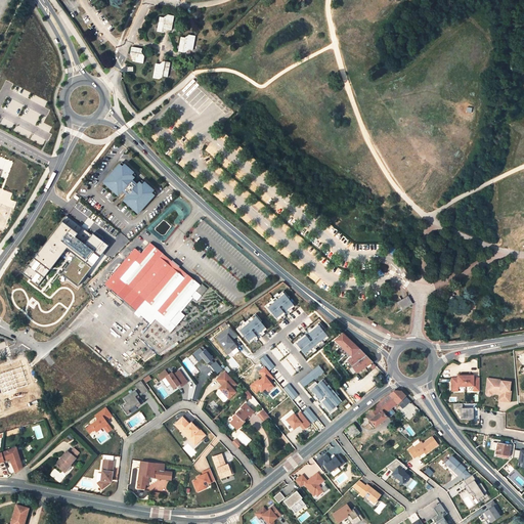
[(163,17),(161,17),(158,32),(163,33),(166,30),(171,31),(173,16),(168,15),(163,17)]
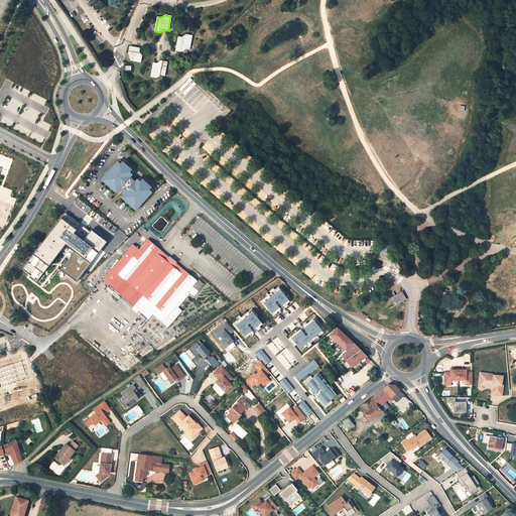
[(181,37),(178,36),(176,51),(181,52),(184,49),(188,50),(191,35),(185,34),(181,37)]
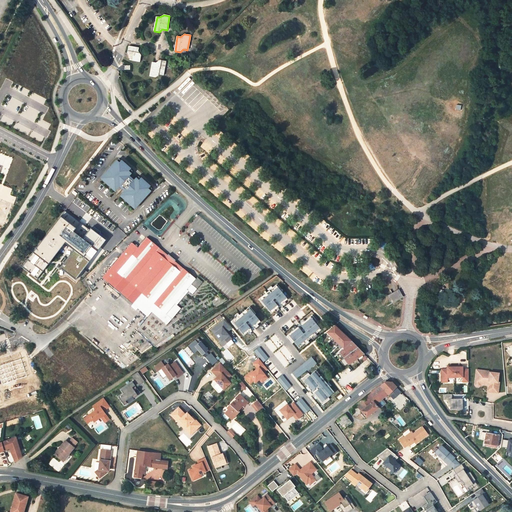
[(139,49),(128,47),(127,53),(130,56),(129,60),(140,62),(141,57),(139,53),(137,53),(139,49)]
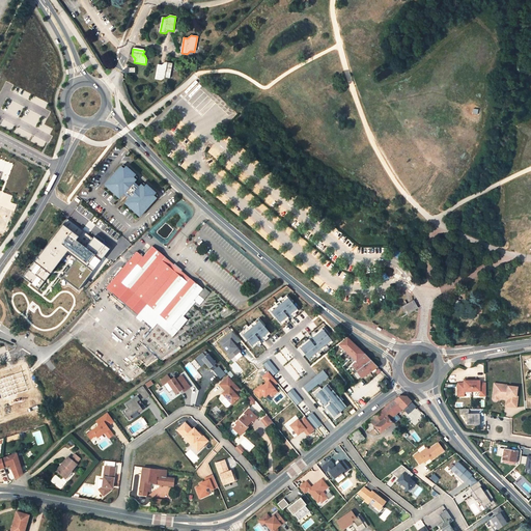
[(161,65),(158,64),(156,80),(161,81),(165,78),(169,78),(171,63),(166,62),(161,65)]
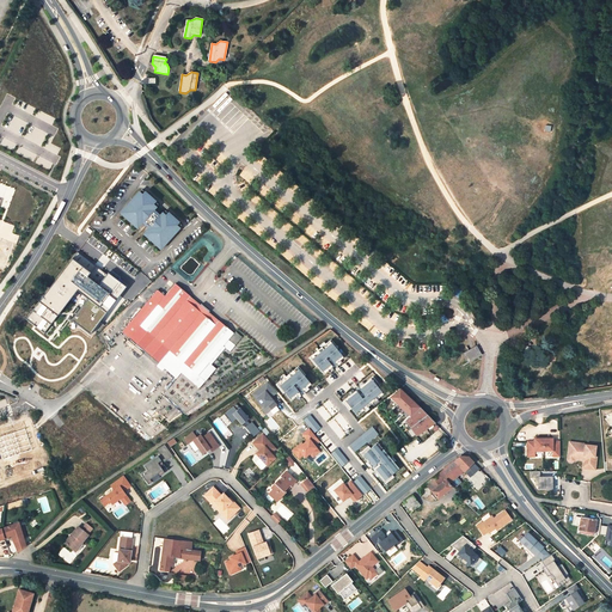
[(0,279),(26,245),(53,199),(0,171),(0,279)]
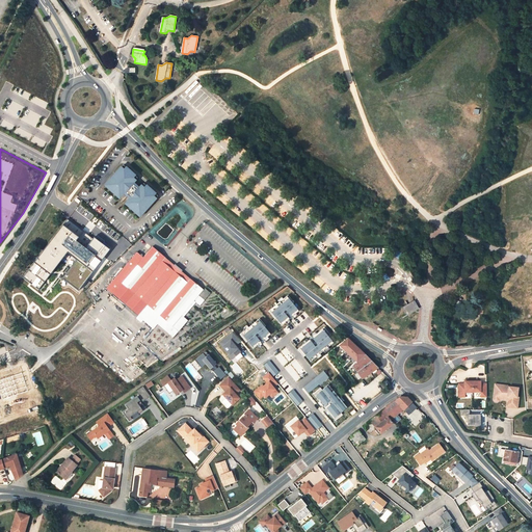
[(138,177),(124,163),(106,184),(121,196),(125,192),(131,197),(126,203),(140,215),(159,195),(144,182),(140,187),(134,182),(138,177)]
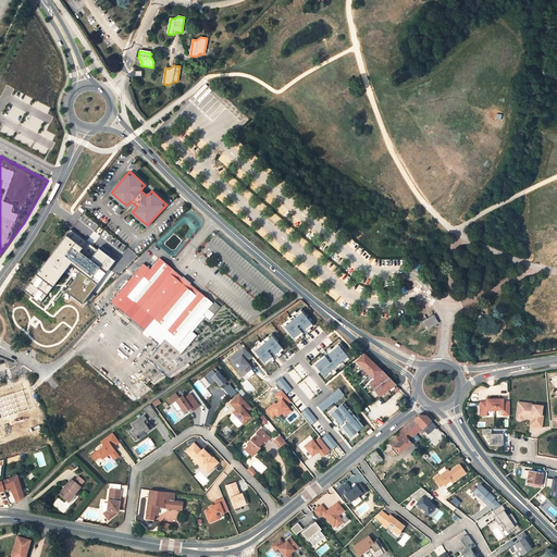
[(116,261),(72,230),(24,289),(40,301),(71,264),(81,272),(67,292),(83,304),(116,261)]
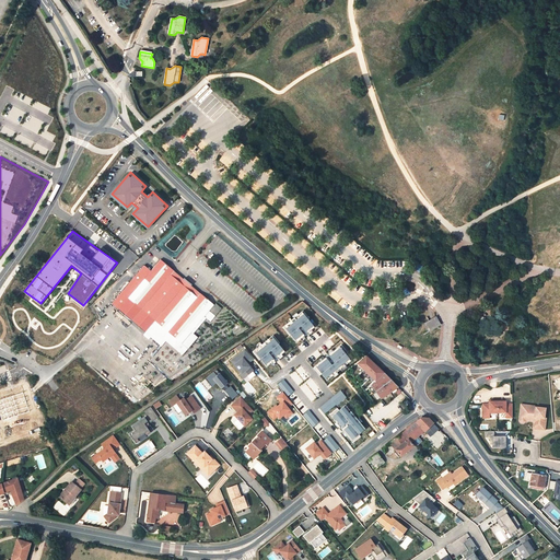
[(175,270),(161,258),(151,270),(144,264),(112,302),(146,331),(155,319),(182,342),(214,304),(201,293),(198,296),(172,275),(175,270)]
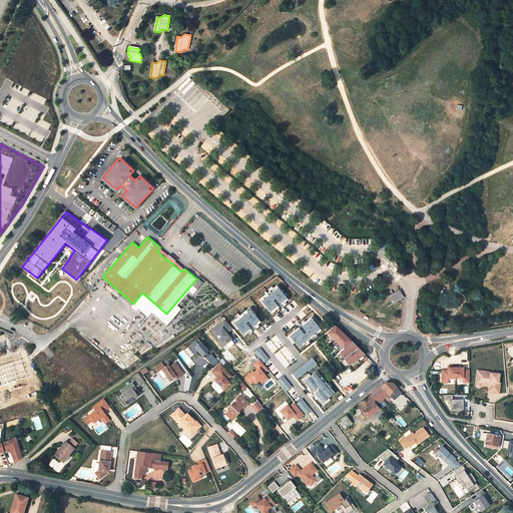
[(184,269),(160,247),(157,251),(181,272),(184,269)]
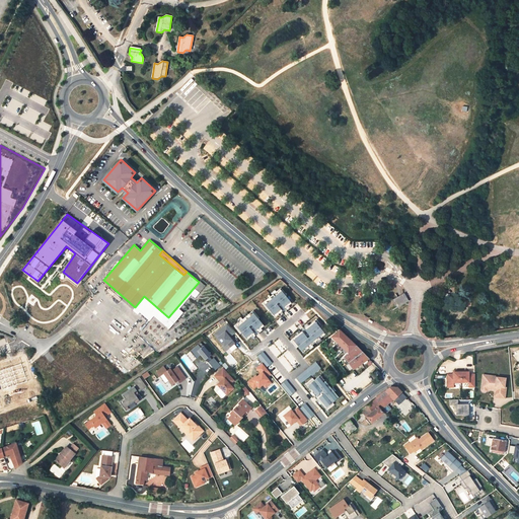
[(201,281),(191,293),(196,297),(205,285),(201,281)]
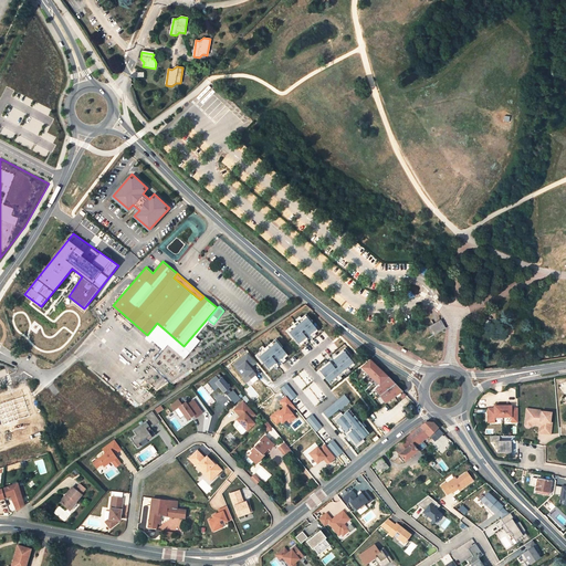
[(313,322),(306,314),(286,331),(293,338),(294,337),(300,345),(308,338),(303,333),(301,332),(304,328),(311,336),(318,331),(312,323),(313,322)]
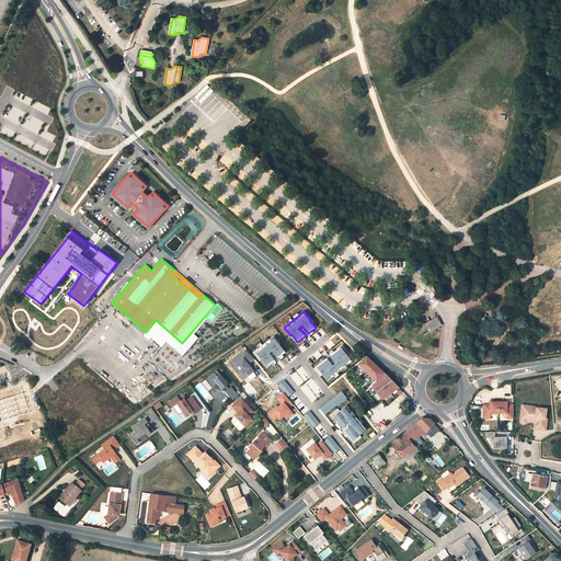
[(72,325),(78,332),(90,323),(84,317),(72,325)]
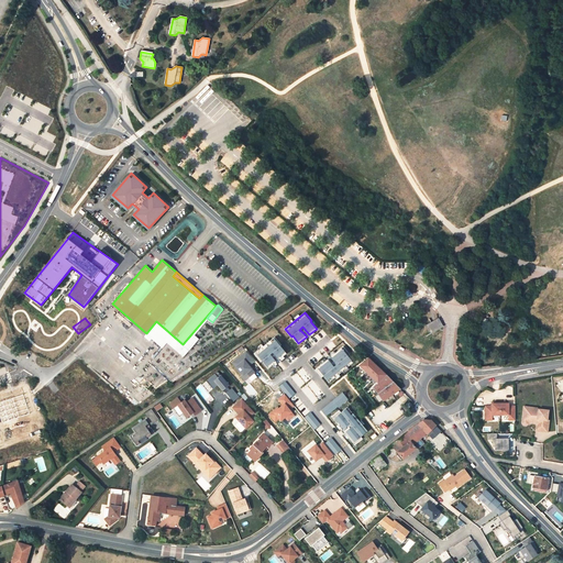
[(443,326),(439,319),(427,326),(432,333),(443,326)]
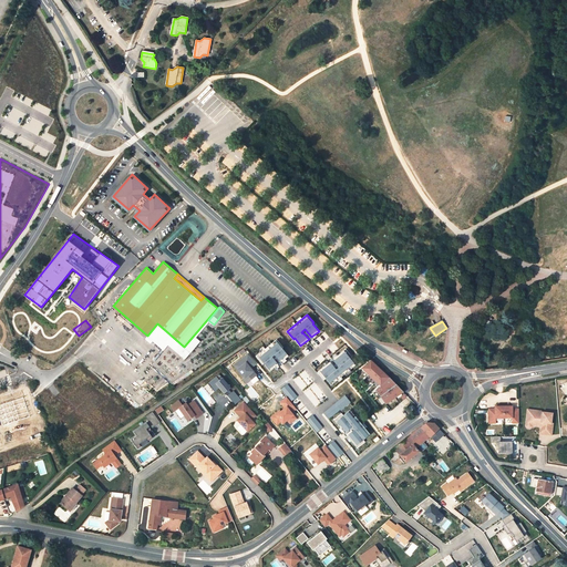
[(157,325),(147,336),(163,350),(168,344),(185,359),(199,341),(194,336),(184,348),(157,325)]
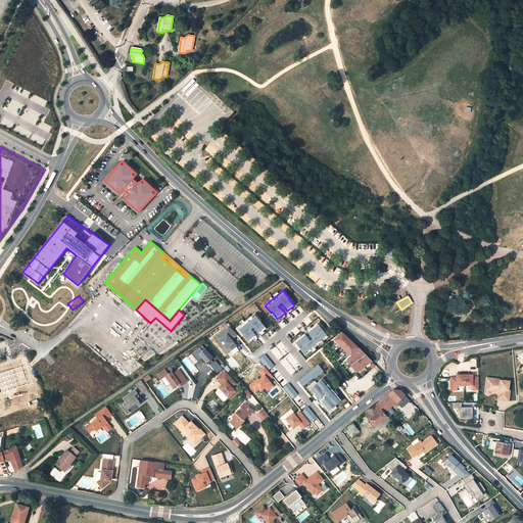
[(285,313),(287,311),(281,303),(278,306),(280,307),(285,313)]
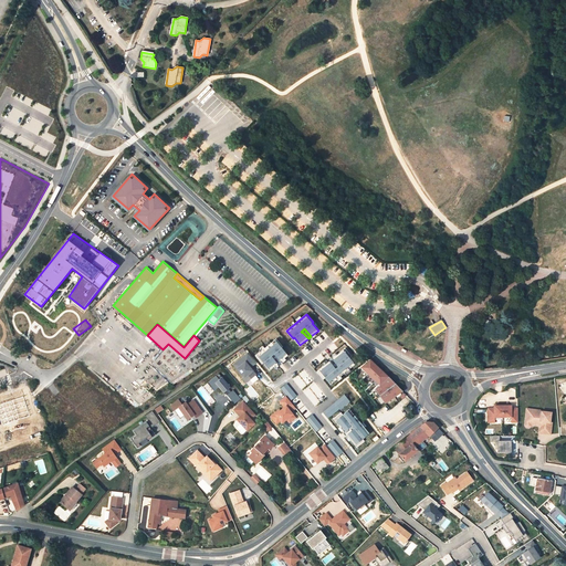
[(283,346),(276,338),(255,355),(262,364),(263,363),(270,370),(278,364),(273,357),(272,358),(271,356),(274,354),(281,362),(289,355),(282,347),(283,346)]
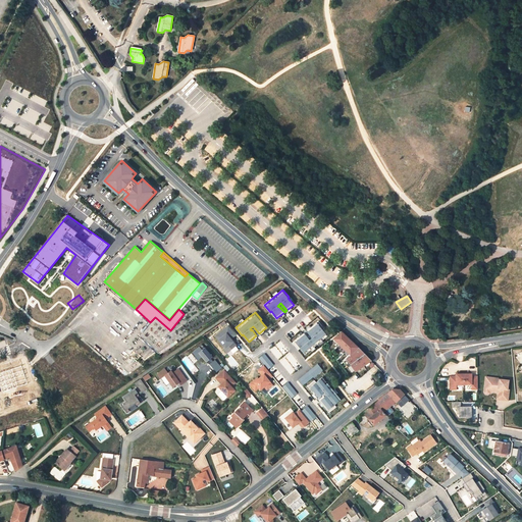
[(324,328),(318,321),(306,331),(310,336),(311,336),(312,337),(309,341),(304,333),(292,344),(298,351),(300,349),(305,355),(327,336),(322,330),(324,328)]
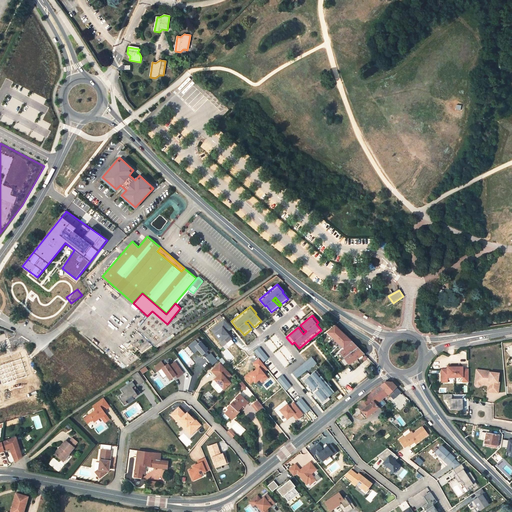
[(231,328),(224,319),(212,329),(221,341),(223,339),(226,343),(232,338),(226,332),(231,328)]
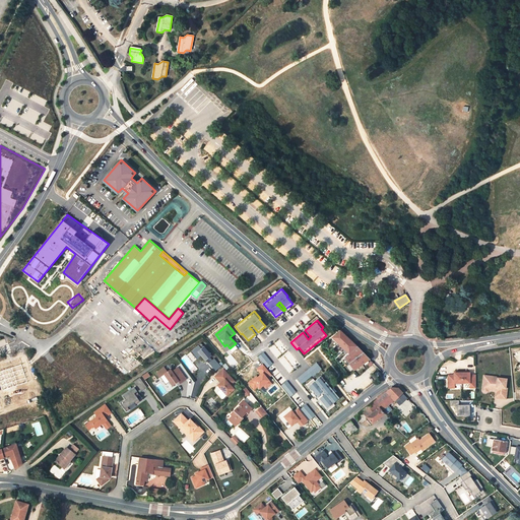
[(255,334),(258,332),(252,325),(249,327),(250,329),(251,328),(255,334)]
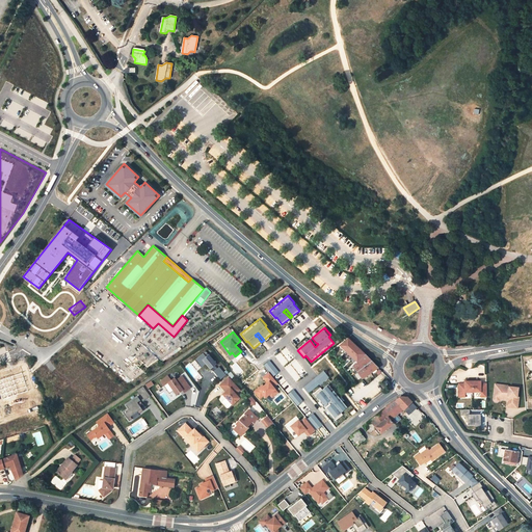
[(312,338),(310,340),(315,347),(318,344),(317,343),(316,343),(312,338)]
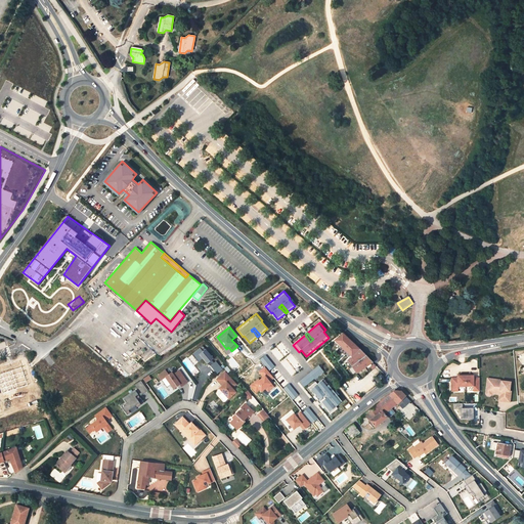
[(348,360),(356,373),(373,361),(359,349),(342,333),(335,340),(350,355),(351,357),(348,360)]
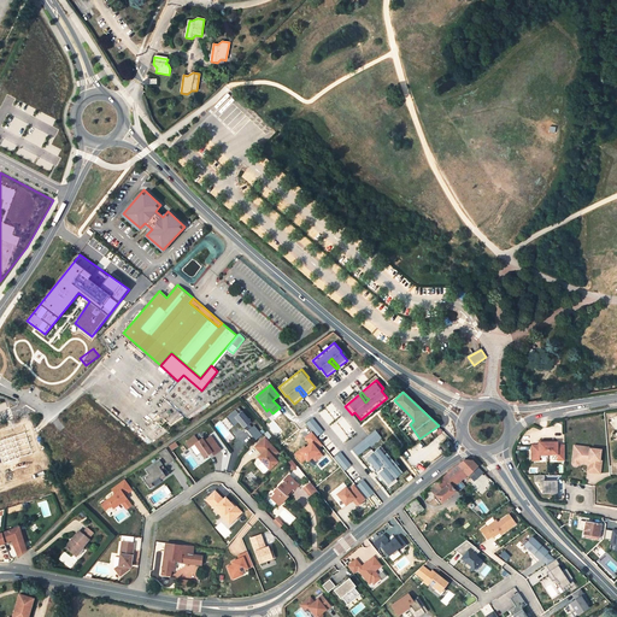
[(236,409),(227,417),(230,421),(233,419),(236,424),(239,422),(245,428),(252,422),(242,410),(240,412),(236,409)]
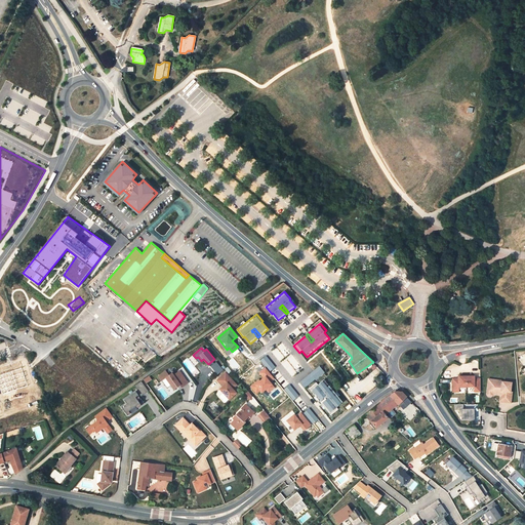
[(271,370),(276,366),(267,355),(261,360),(271,370)]
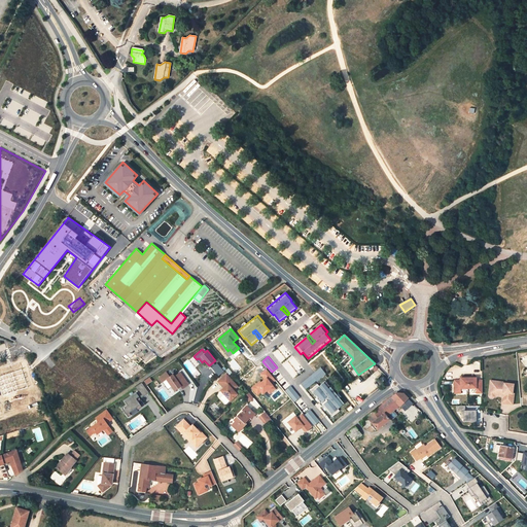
[(299,373),(303,370),(294,357),(287,361),(284,364),(289,373),(295,369),(299,373)]
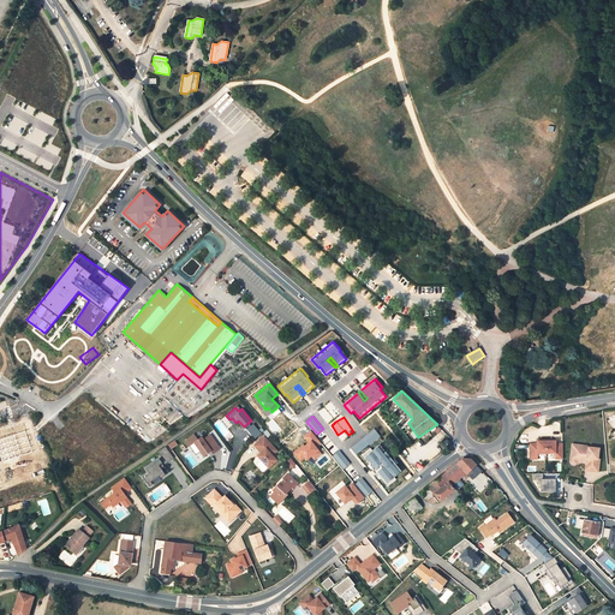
[(254,423),(248,429),(254,436),(260,430),(254,423)]
